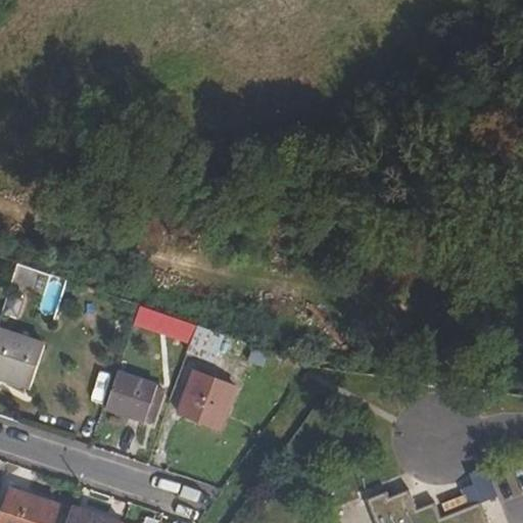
[(51,275),(18,264),(10,288),(21,291),(24,285),(45,292),(51,275)]
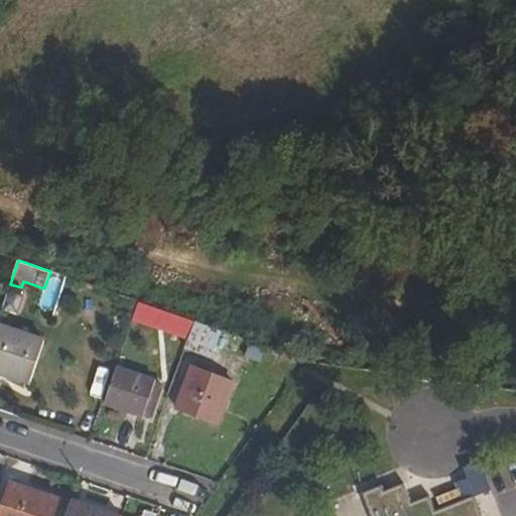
[(89,299),(81,319),(98,327),(106,306),(89,299)]
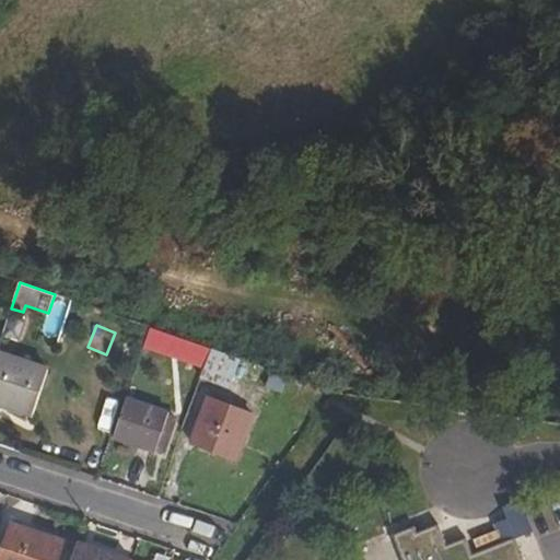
[(290,376),(213,350),(200,376),(234,388),(238,375),(286,392),(290,376)]
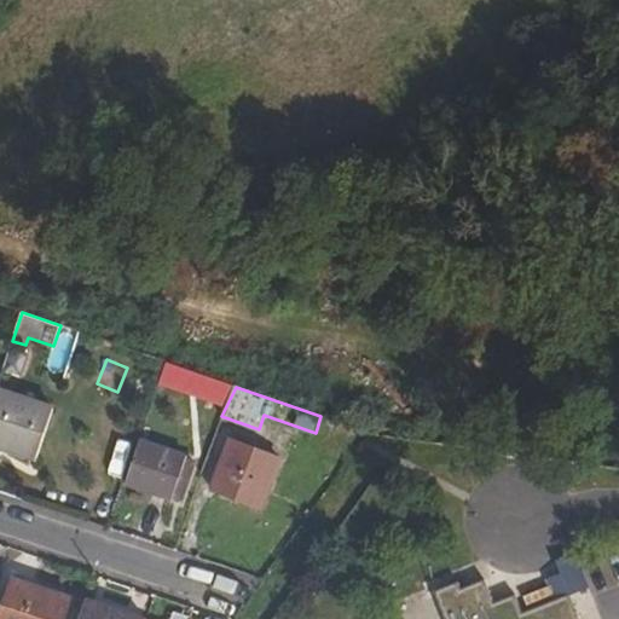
[(17,452),(38,458),(55,406),(0,389),(0,437),(19,443),(17,452)]
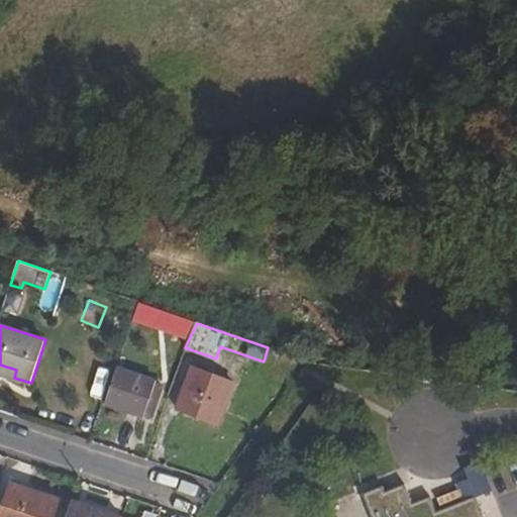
[(223,426),(237,383),(195,368),(181,411),(223,426)]
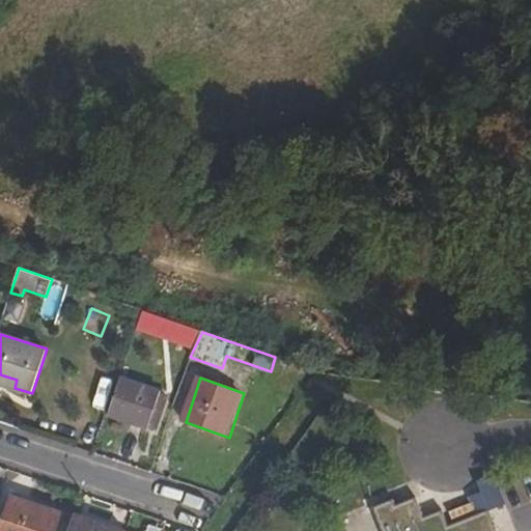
[(168,394),(120,379),(108,415),(156,431),(168,394)]
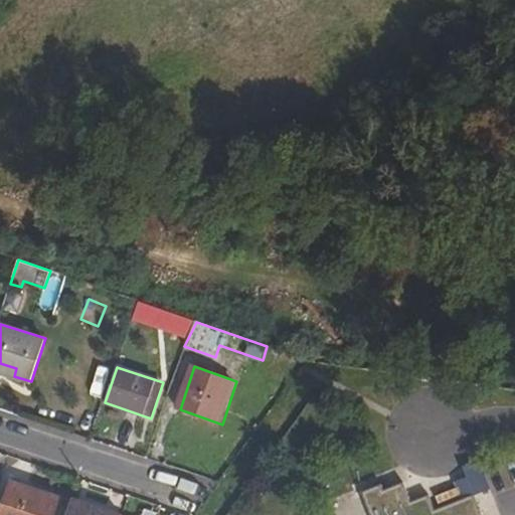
[(482,514),(474,494),(435,509),(428,494),(410,501),(403,482),(383,490),(381,483),(362,491),(371,514),(482,514)]
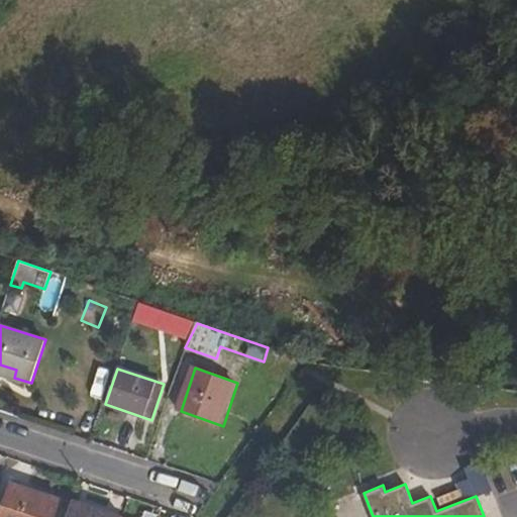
[(10,485),(0,516),(53,516),(59,501),(10,485)]
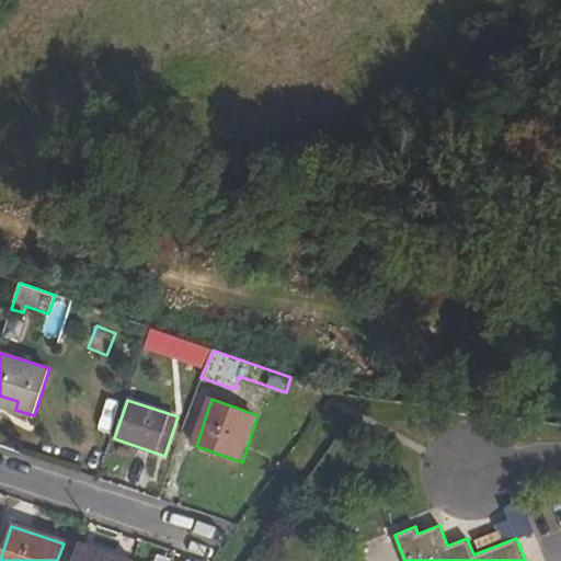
[(71,560),(132,560),(78,544),(71,560)]
